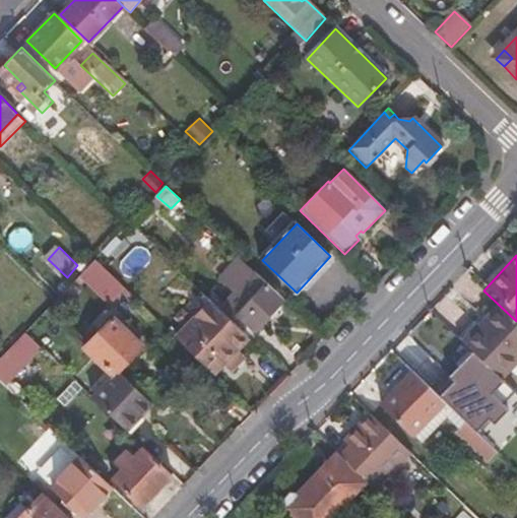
[(225,301),(253,327),(281,298),(267,282),(265,285),(253,274),(256,272),(240,257),(219,276),(235,292),(225,301)]
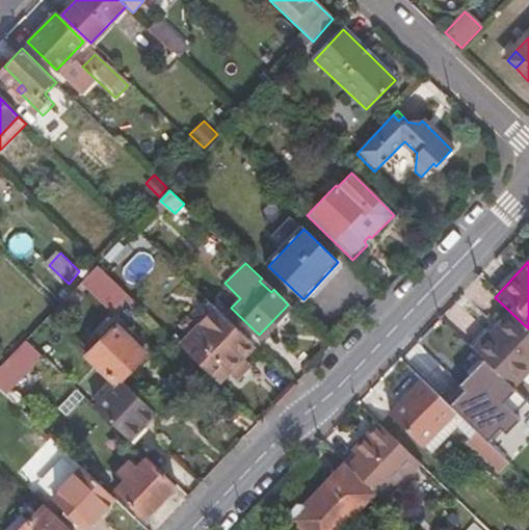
[(97,266),(87,276),(95,284),(105,273),(97,266)]
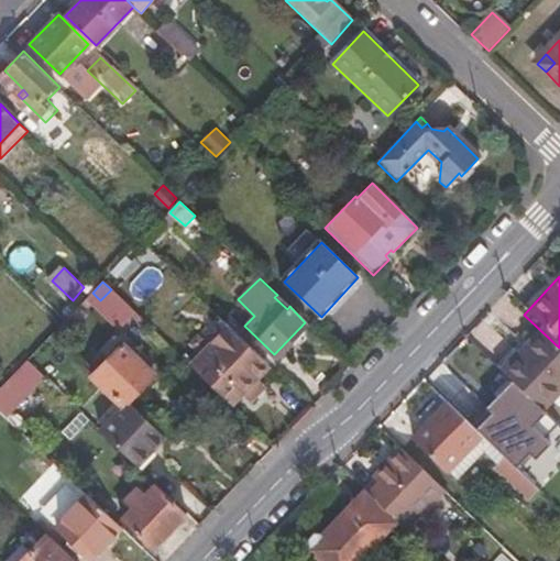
[(497,373),(515,392),(541,416),(559,396),(559,348),(542,332),(518,359),(514,355),(497,373)]
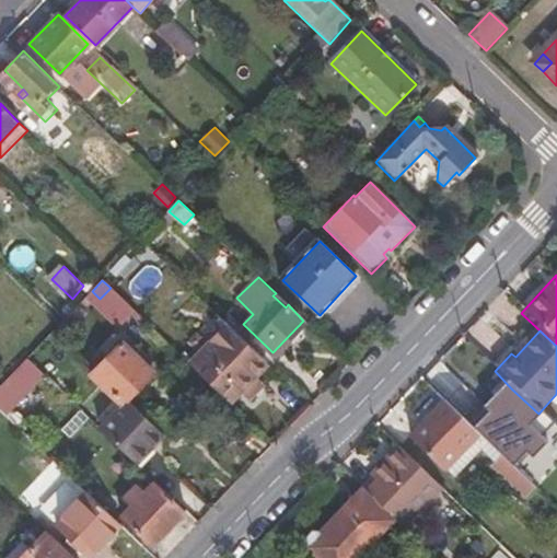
[(199,372),(230,402),(267,362),(238,333),(199,372)]
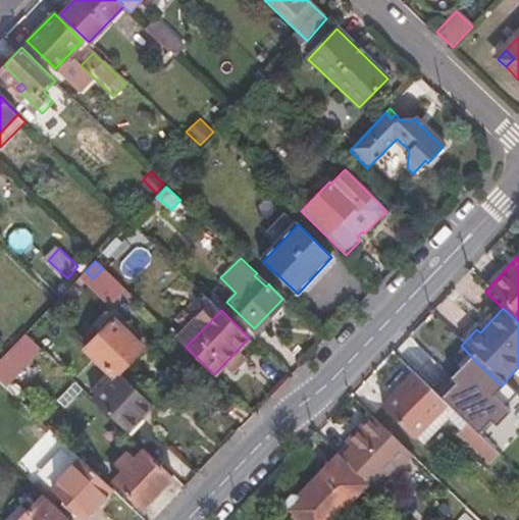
[(110,319),(83,348),(111,375),(118,369),(139,347),(110,319)]
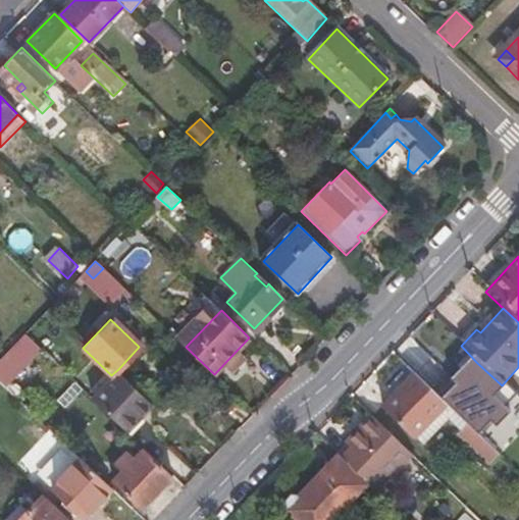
[(26,334),(34,343),(45,330),(36,323),(26,334)]
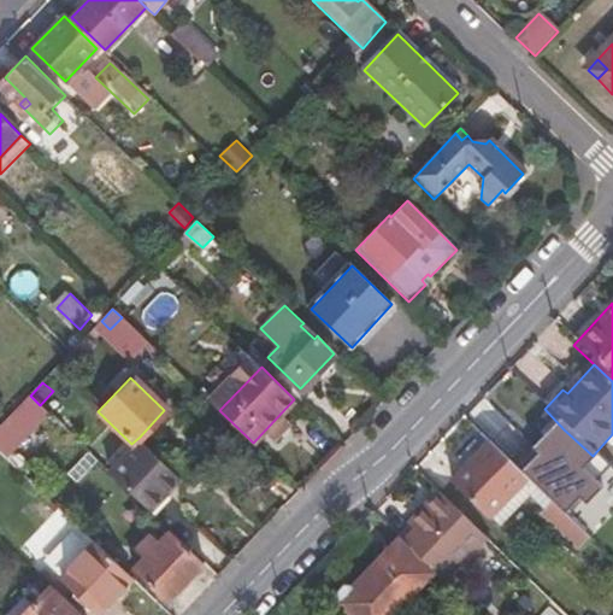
[(532,397),(501,429),(532,461),(564,429),(544,409),(532,397)]
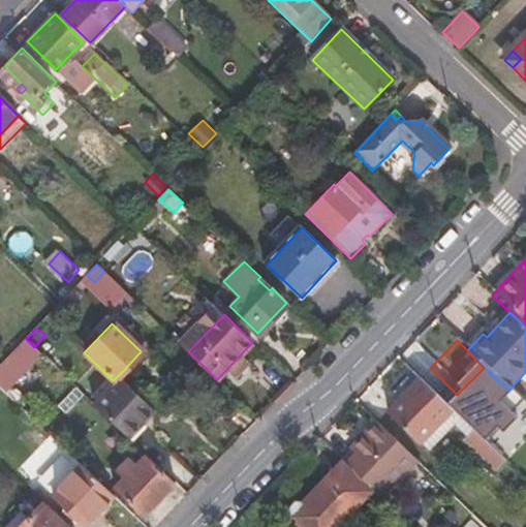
[(24,341),(2,364),(10,371),(31,348),(24,341)]
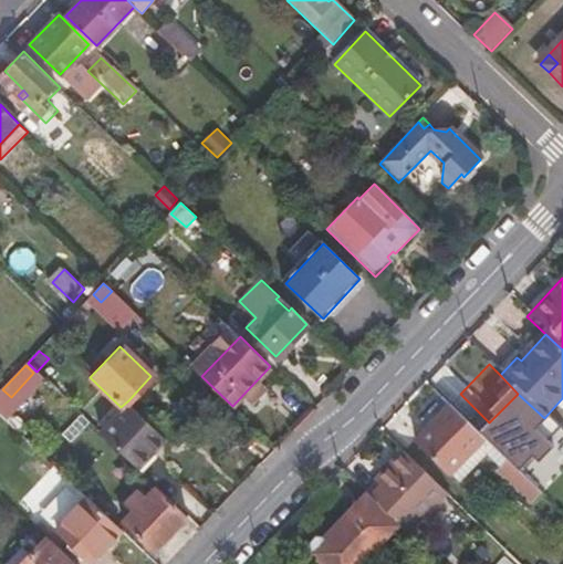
[(121,407),(98,431),(137,468),(157,448),(153,444),(160,436),(165,439),(167,437),(128,400),(121,407)]
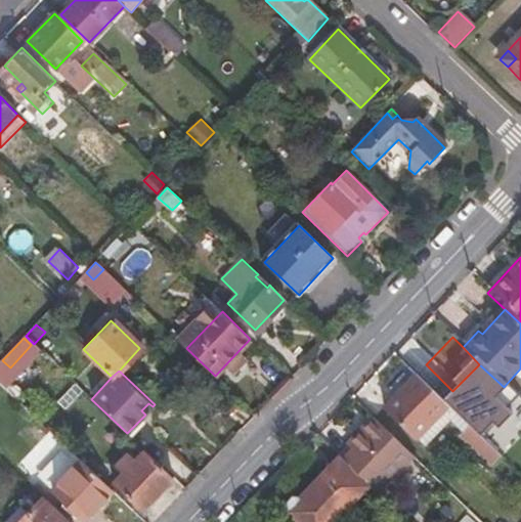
[(382,409),(413,440),(418,437),(445,407),(414,377),(382,409)]
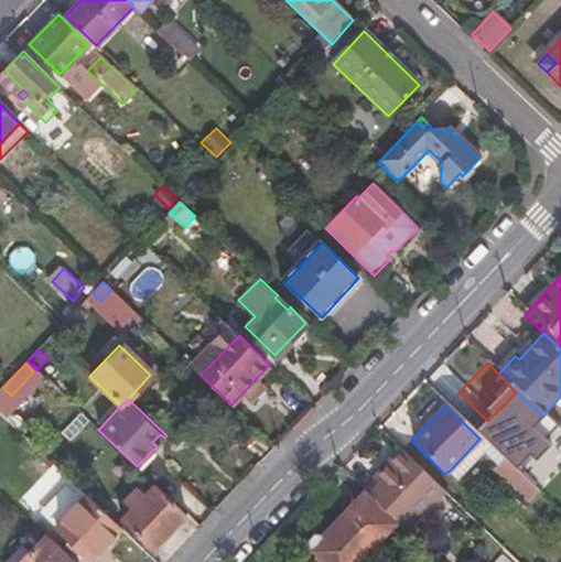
[(160,434),(152,442),(157,446),(164,438),(160,434)]
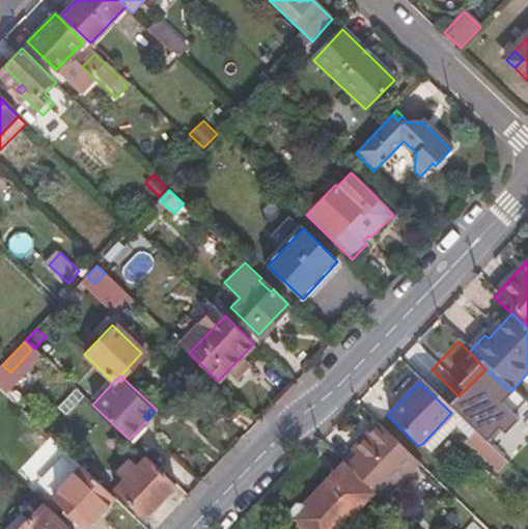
[(461,423),(472,434),(491,450),(495,453),(503,444),(469,410),(459,419),(461,423)]
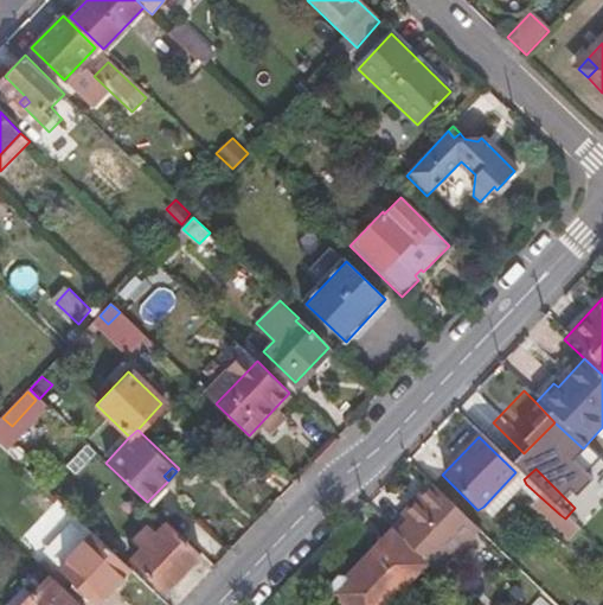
[(515,472),(483,507),(494,516),(520,491),(526,484),(524,479),(515,472)]
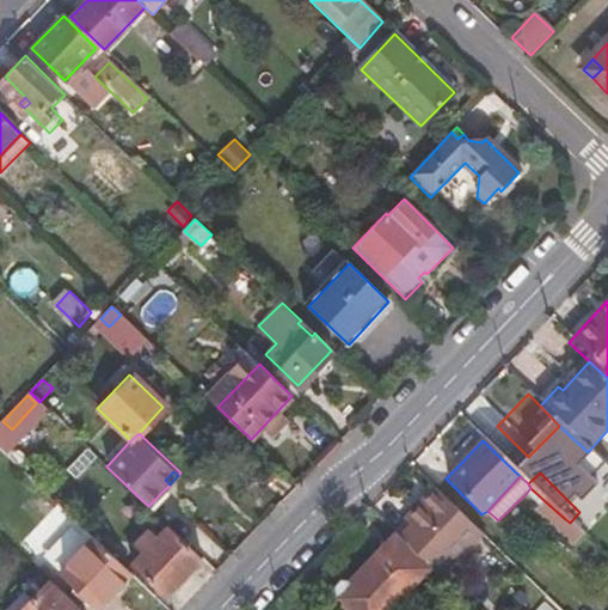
[(524,495),(536,508),(544,500),(530,488),(524,495)]
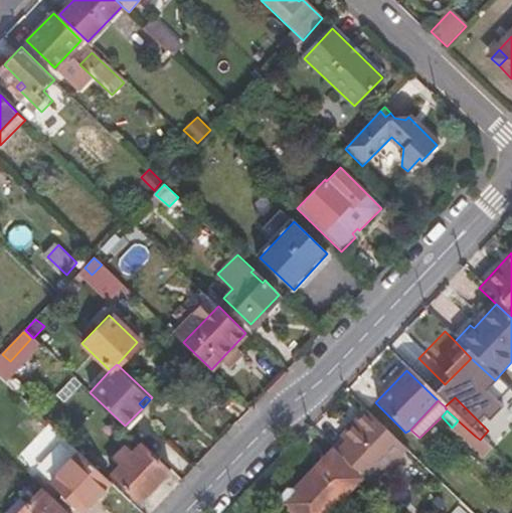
[(334,455),(361,482),(364,485),(400,449),(363,413),(340,438),(344,443),(334,455)]
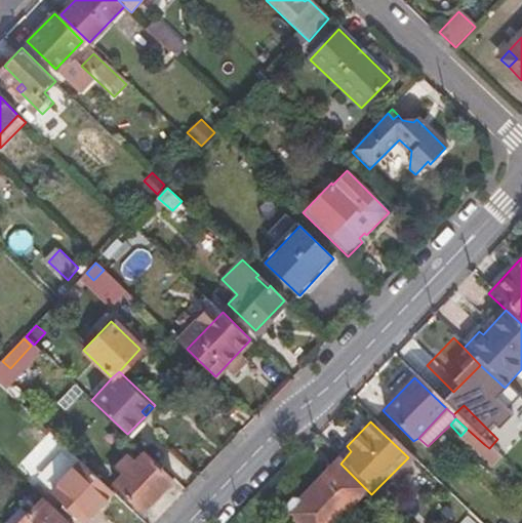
[(457,439),(475,455),(485,445),(467,429),(460,436),(457,439)]
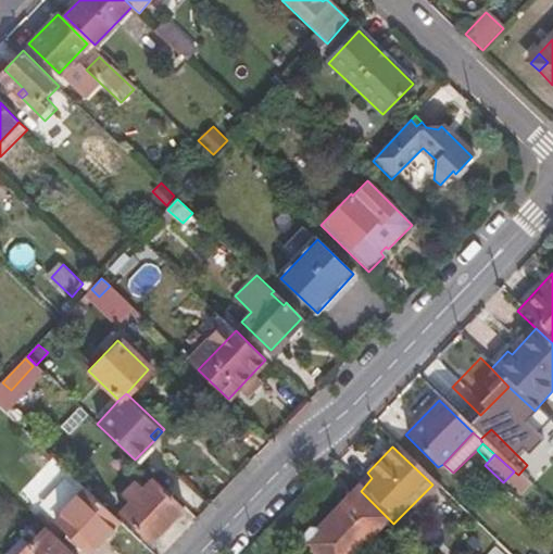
[(514,471),(503,482),(516,495),(527,485),(518,475),(514,471)]
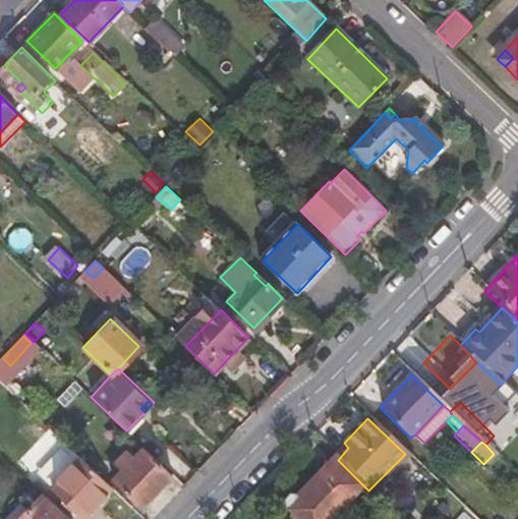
[(115,481),(142,509),(173,477),(144,448),(134,460),(129,455),(118,467),(123,471),(115,481)]
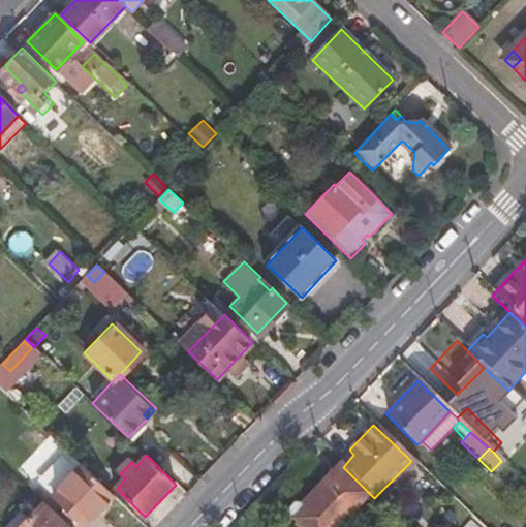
[(56,465),(39,482),(52,496),(69,477),(56,465)]
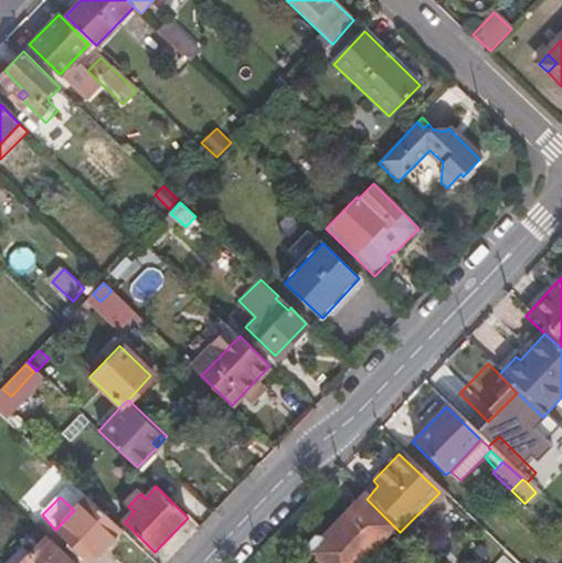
[(55,530),(89,562),(92,562),(123,530),(87,497),(74,510),(55,530)]
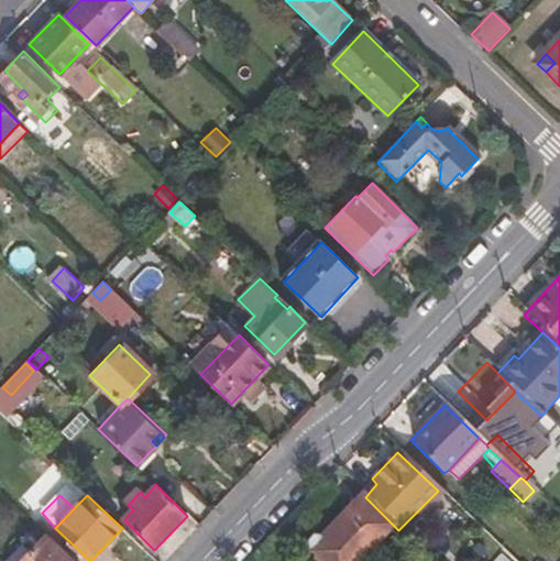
[(315,541),(308,549),(310,551),(307,554),(314,560),(361,560),(395,527),(365,497),(363,495),(317,543),(315,541)]
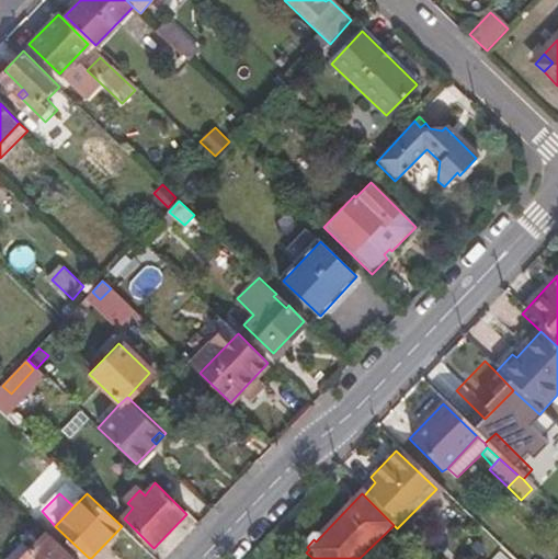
[(69,558),(44,535),(21,558),(69,558)]
